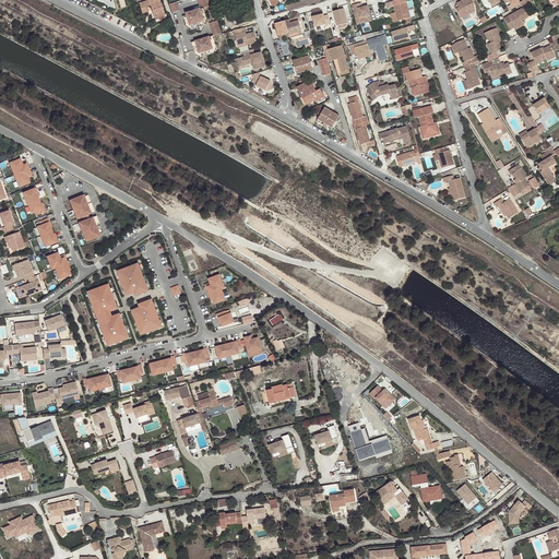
[(155,18),(165,14),(161,0),(145,0),(140,2),(143,12),(149,10),(147,7),(152,4),(155,18)]
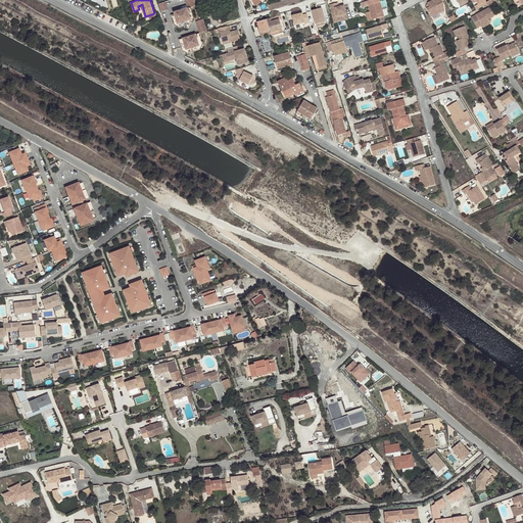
[(192,0),(185,0),(188,8),(183,10),(184,15),(181,16),(180,11),(175,12),(175,14),(172,15),(174,25),(176,27),(178,26),(178,25),(195,19),(191,7),(195,6),(192,0)]
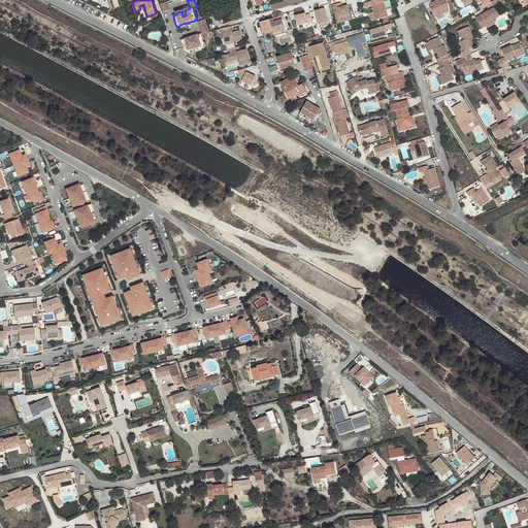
[(302,1),(302,0),(286,0),(270,5),(272,10),(302,1)]
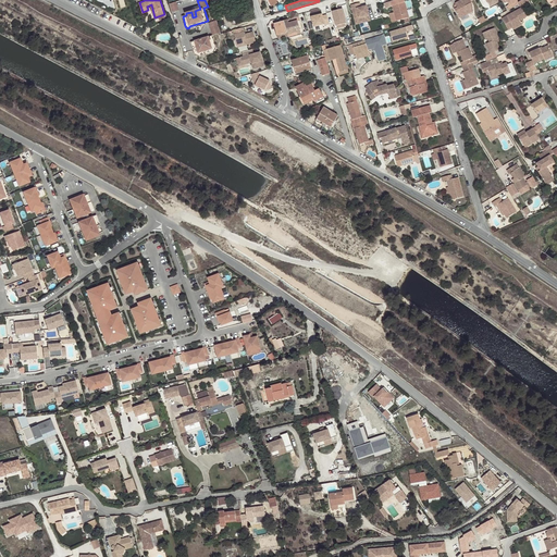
[(390,14),(393,23),(409,17),(404,0),(398,0),(384,4),(386,10),(393,9),(394,13),(390,14)]
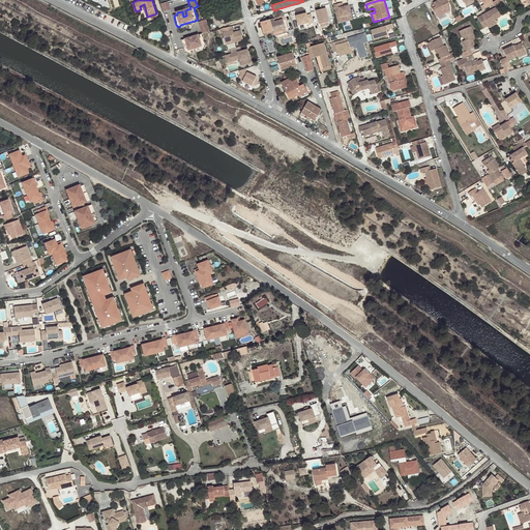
[(448,2),(447,0),(437,0),(433,3),(434,5),(435,7),(432,8),(436,16),(443,11),(449,10),(448,2)]
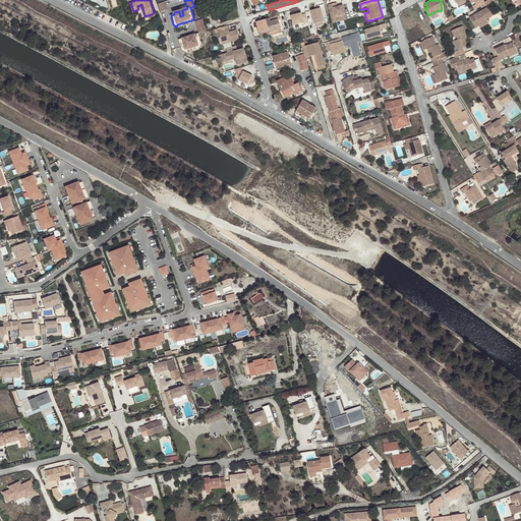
[(494,0),(487,0),(484,1),(483,0),(470,0),(475,9),(495,1),(494,0)]
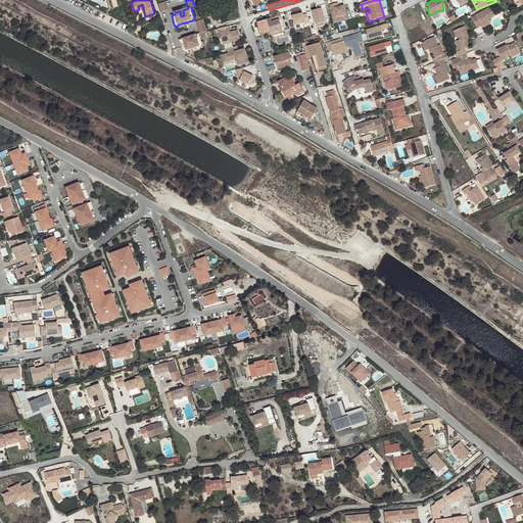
[(167,2),(159,3),(161,11),(169,9),(167,2)]
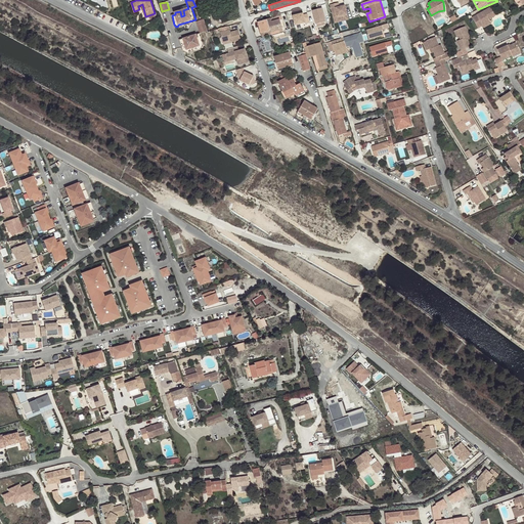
[(340,2),(332,4),(333,9),(335,8),(338,20),(344,18),(349,16),(346,5),(341,6),(340,2)]
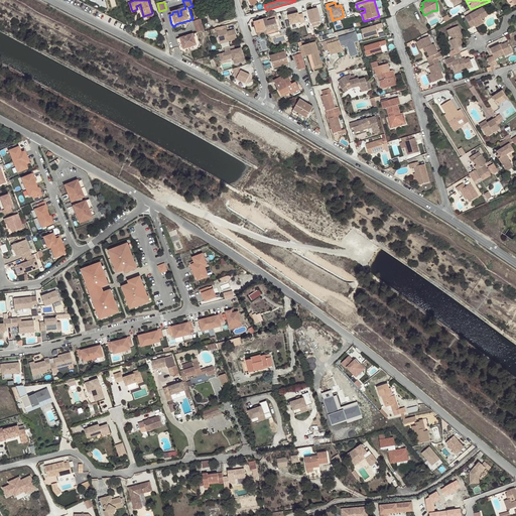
[(484,7),(465,17),(470,27),(476,25),(476,26),(484,22),(482,19),(488,15),(484,7)]
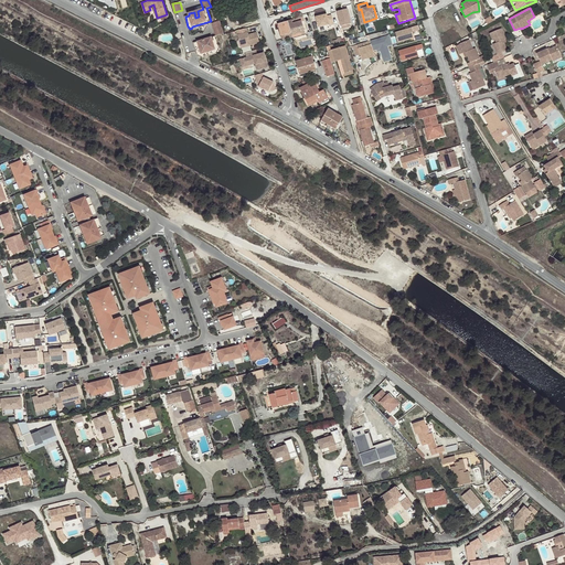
[(352,23),(349,9),(339,11),(342,25),(351,23),(352,23)]
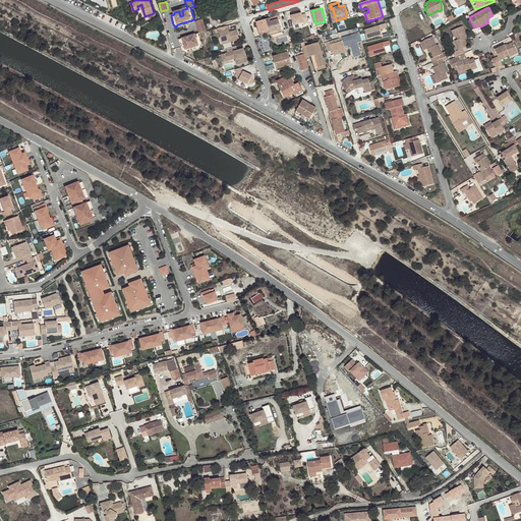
[(336,20),(333,8),(331,9),(334,22),(348,19),(347,16),(342,18),(336,20)]
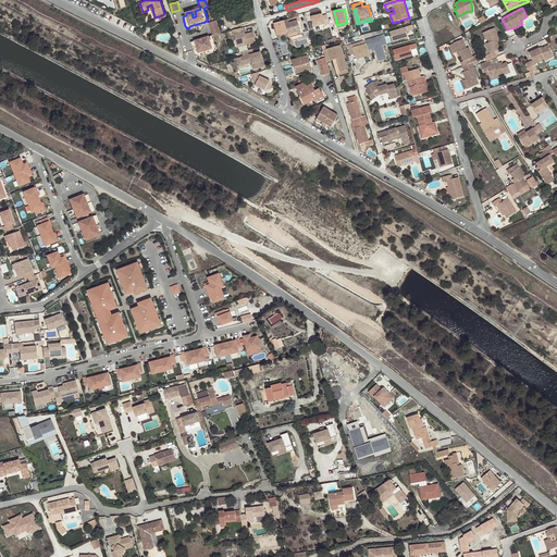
[(326,25),(331,24),(329,15),(324,15),(323,14),(312,16),(316,27),(325,24),(326,25)]
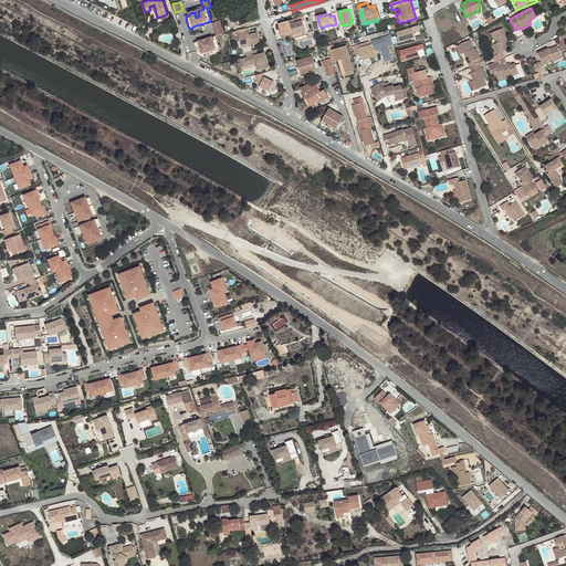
[(294,20),(292,21),(293,27),(293,28),(294,32),(295,34),(307,31),(305,21),(304,18),(297,19),(299,22),(295,22),(294,20)]
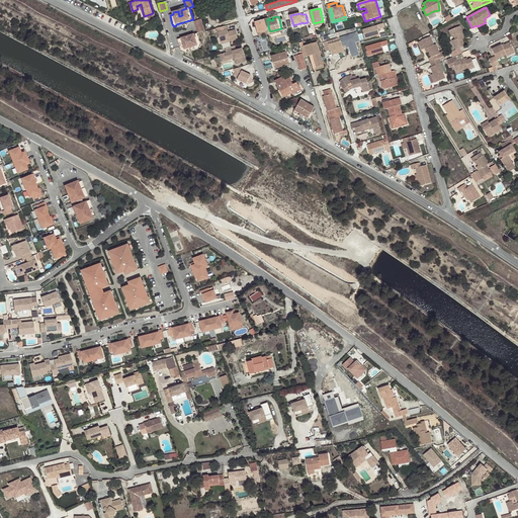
[(190,23),(193,19),(176,24),(176,25),(174,26),(177,27),(190,23)]
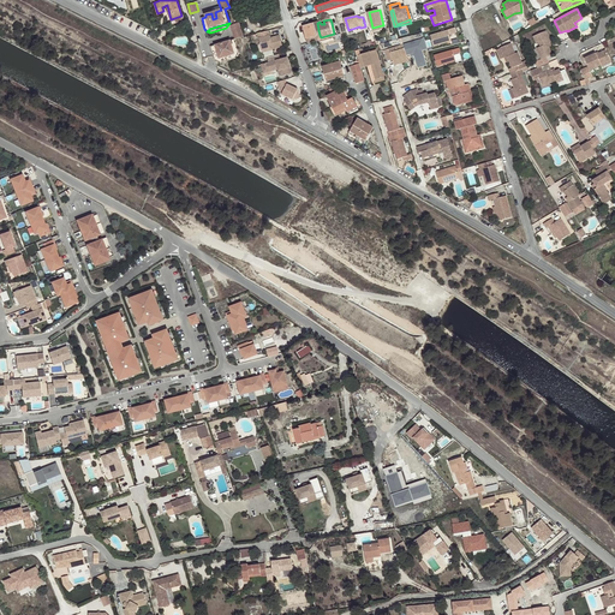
[(239,23),(231,25),(234,40),(244,36),(239,23)]
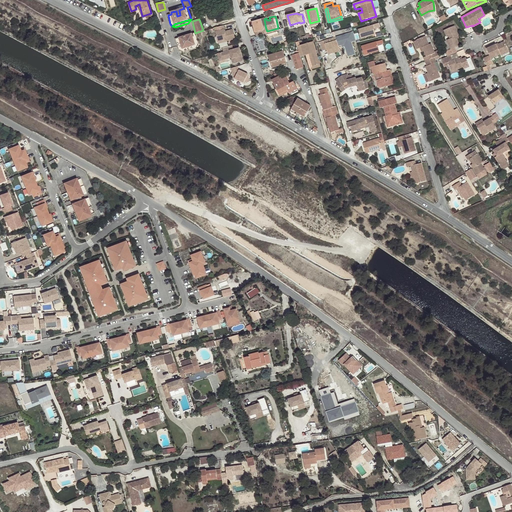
[(258,32),(266,29),(265,25),(265,24),(264,19),(254,21),(258,32)]
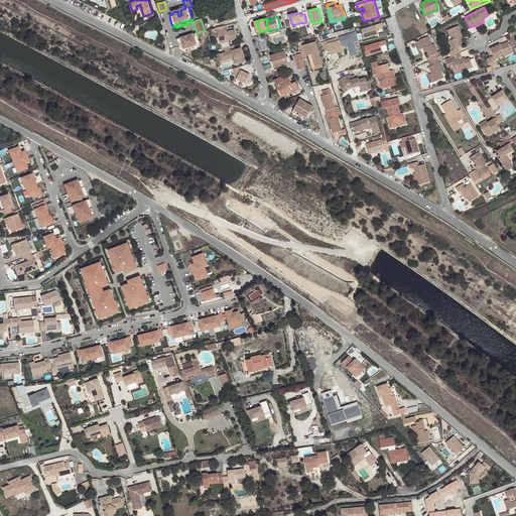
[(382,23),(361,30),(364,39),(379,34),(377,29),(383,27),(382,23)]
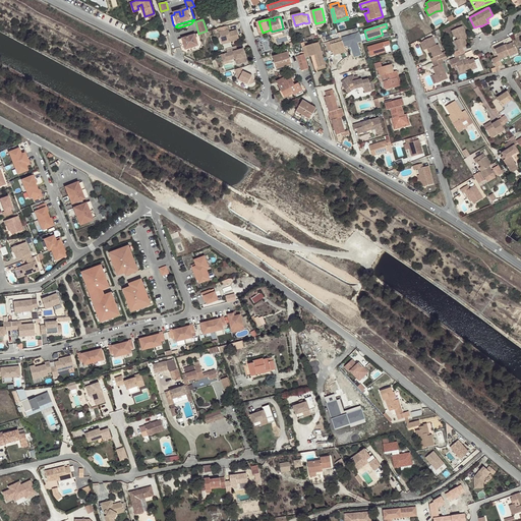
[(227,25),(218,29),(222,42),(230,40),(231,42),(239,40),(237,30),(228,32),(227,25)]
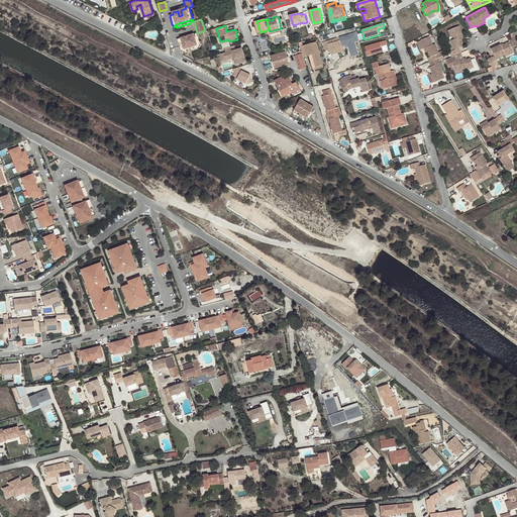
[(456,55),(461,53),(459,48),(464,46),(461,40),(459,36),(462,35),(458,25),(447,30),(449,36),(452,35),(454,38),(451,40),(455,49),(449,52),(451,57),(455,56),(456,55)]
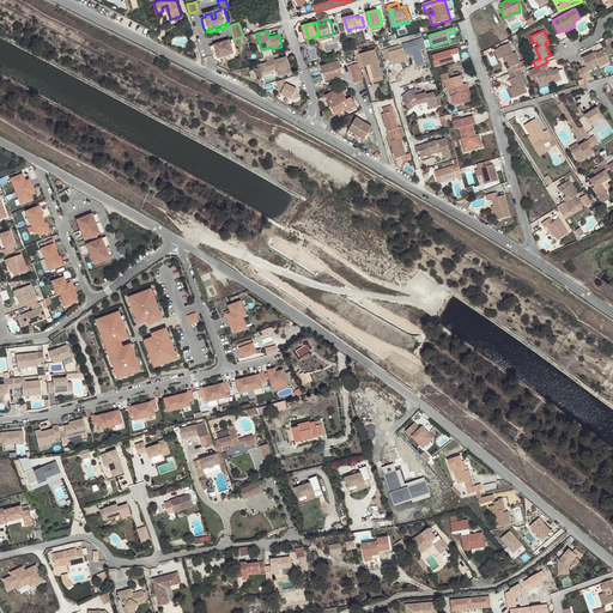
[(422,38),(402,44),(406,55),(410,54),(410,56),(413,55),(416,64),(424,61),(420,50),(425,49),(422,38)]
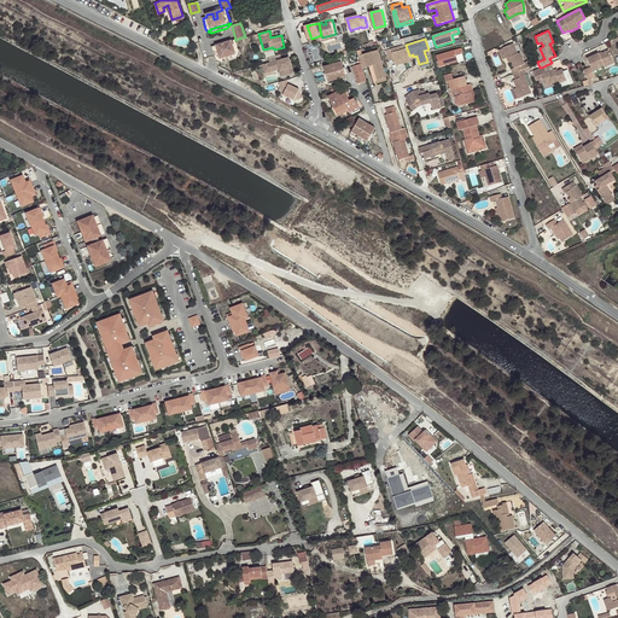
[(239,53),(235,40),(225,42),(227,48),(223,50),(221,44),(211,47),(215,60),(239,53)]
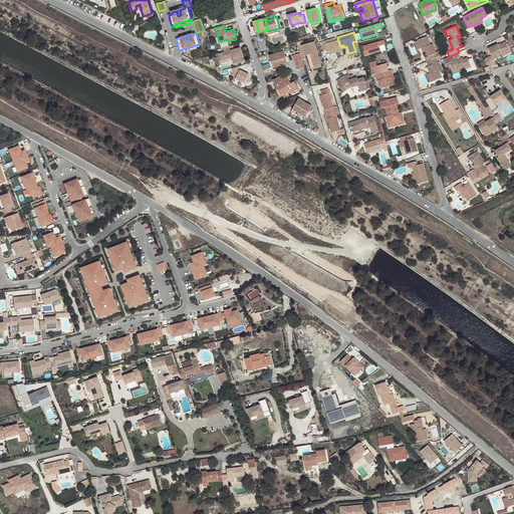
[(434,48),(433,42),(430,43),(427,35),(418,39),(421,47),(424,46),(425,50),(427,55),(425,56),(426,60),(436,56),(434,52),(436,52),(434,48)]
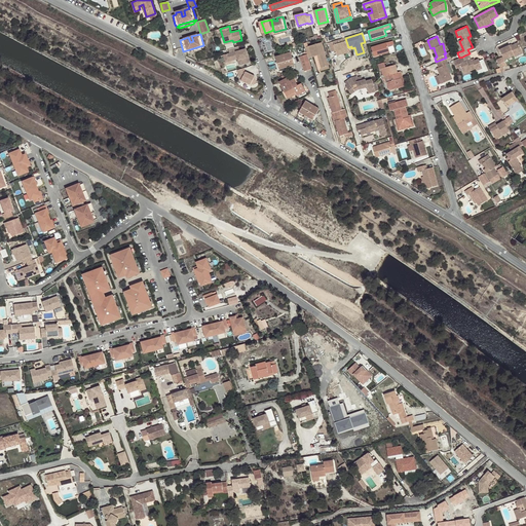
[(348,47),(345,38),(329,43),(332,52),(336,51),(337,55),(349,52),(348,47)]
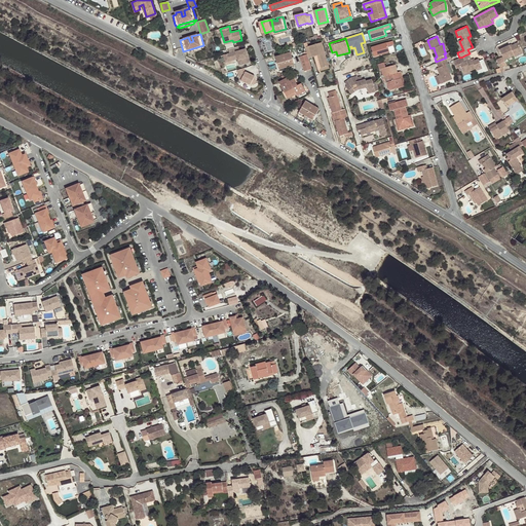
[(392,42),(371,47),(373,58),(389,52),(387,47),(393,45),(392,42)]
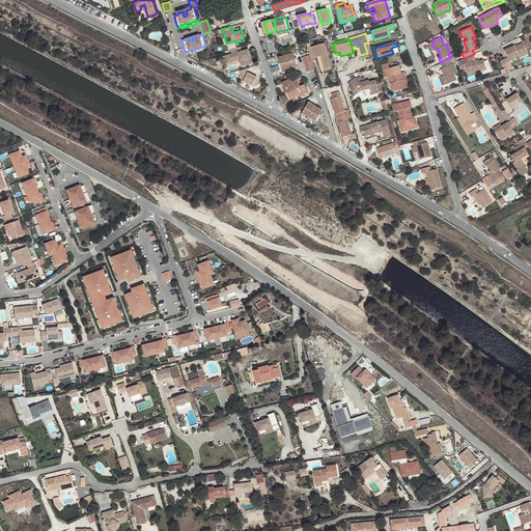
[(507,57),(501,60),(504,68),(507,67),(511,65),(509,60),(519,55),(527,51),(523,43),(514,47),(513,46),(503,51),(507,57)]
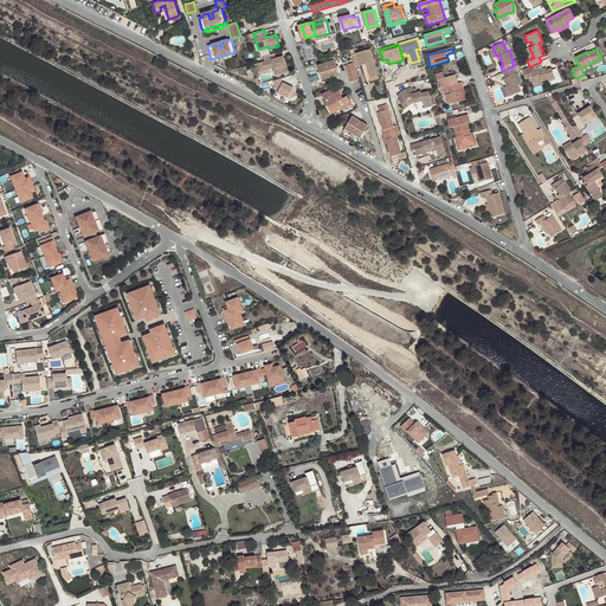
[(369,50),(350,56),(353,60),(353,63),(355,68),(361,66),(365,65),(369,79),(378,77),(369,50)]
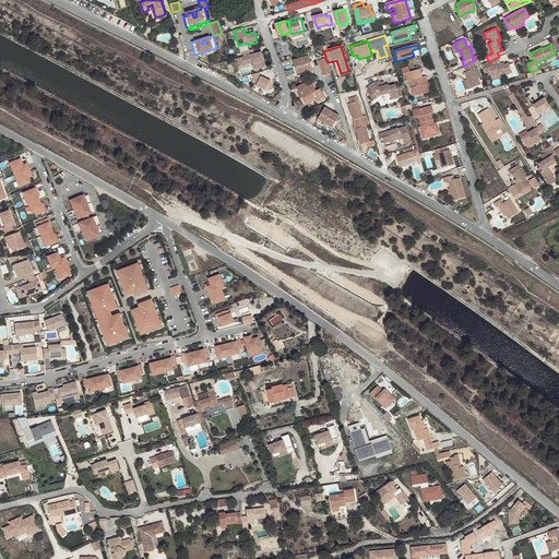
[(214,54),(216,48),(194,55),(200,57),(214,54)]
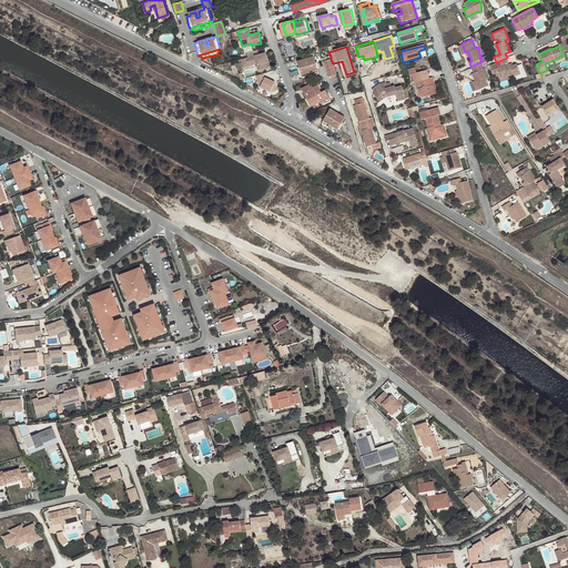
[(259,71),(269,68),(265,53),(261,54),(261,56),(259,56),(259,54),(257,50),(246,53),(247,58),(241,60),(243,68),(250,66),(256,64),(259,71)]
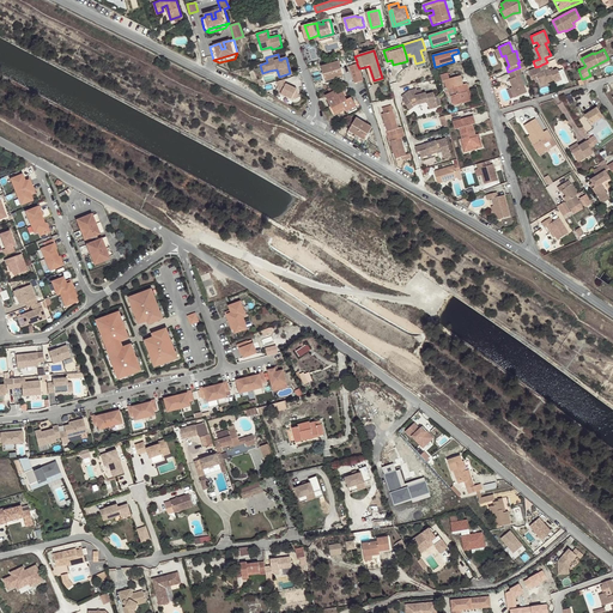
[(322,67),(326,80),(343,76),(339,61),(322,67)]
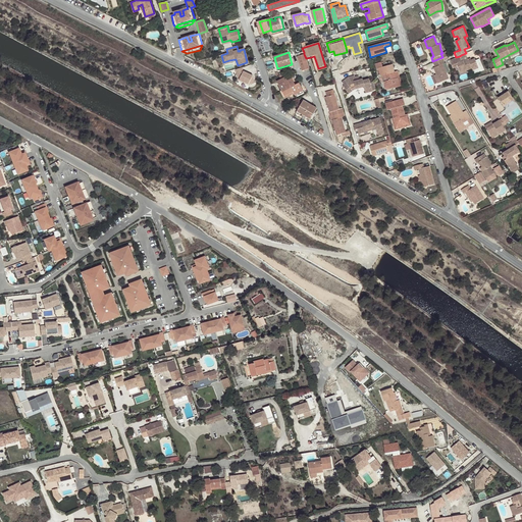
[(304,54),(304,52),(302,53),(303,56),(297,58),(302,72),(309,70),(308,65),(306,58),(304,54)]
